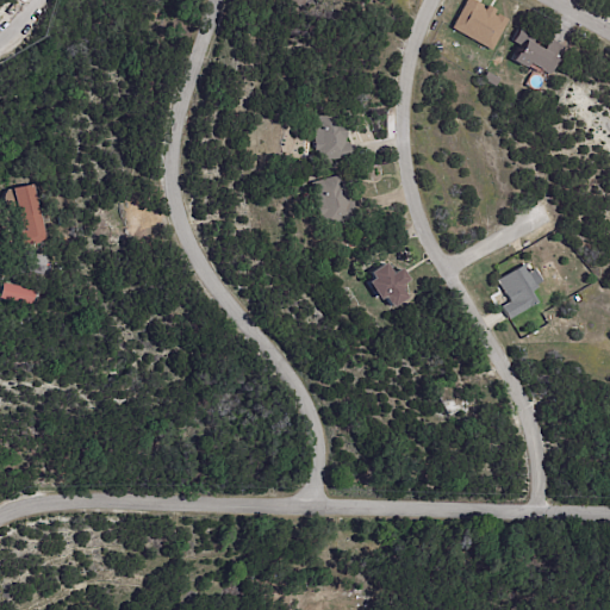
[(472,0),(484,6),(483,8),(486,10),(489,6),(497,11),(495,14),(497,17),(499,14),(510,20),(492,51),(452,29),(466,0),(472,0)]
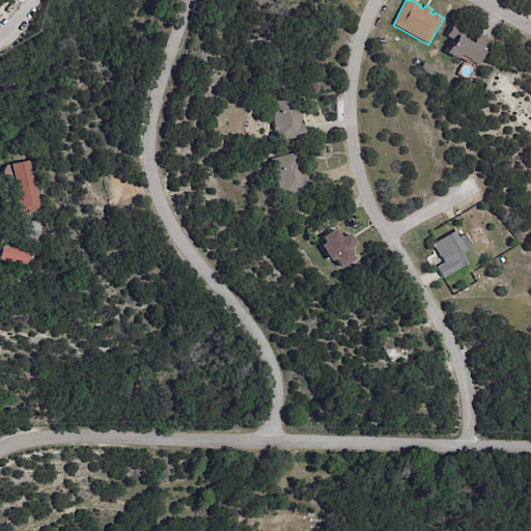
[(454,26),(467,32),(464,38),(474,44),(478,34),(492,40),(479,65),(460,56),(459,59),(447,53),(451,47),(452,47),(455,42),(447,36),(453,25),(454,26)]
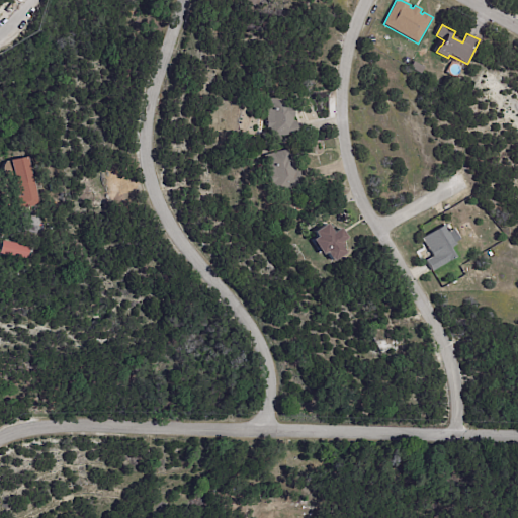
[(423,66),(420,73),(411,68),(415,61),(423,66)]
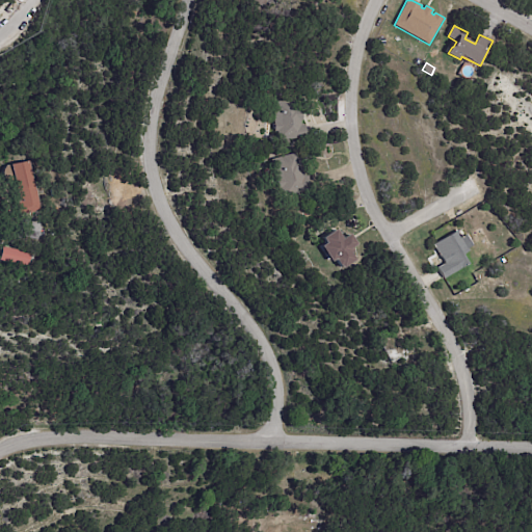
[(302,114),(302,116),(303,116),(303,122),(301,122),(301,125),(306,125),(306,133),(303,133),(303,139),(274,140),(272,102),(298,100),(298,109),(301,109),(302,114)]
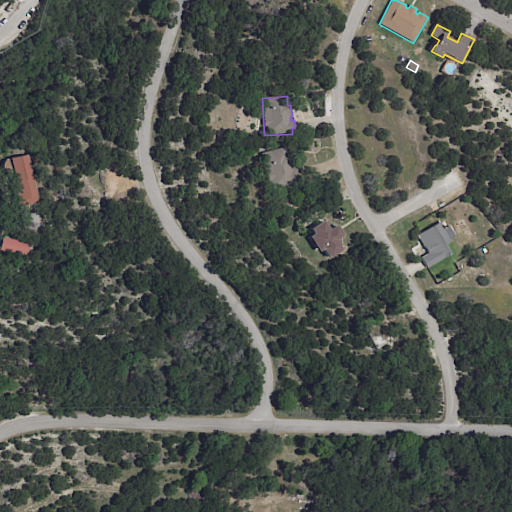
[(292,173),(293,178),(291,179),(292,185),(268,191),(259,154),(285,147),(286,153),(289,152),(294,172),(292,172),(292,173)]
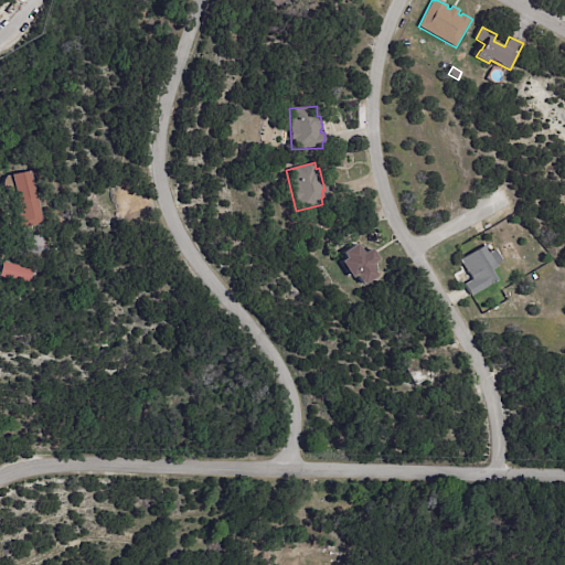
[(33,225),(19,228),(17,215),(21,215),(12,176),(32,171),(43,223),(33,225)]
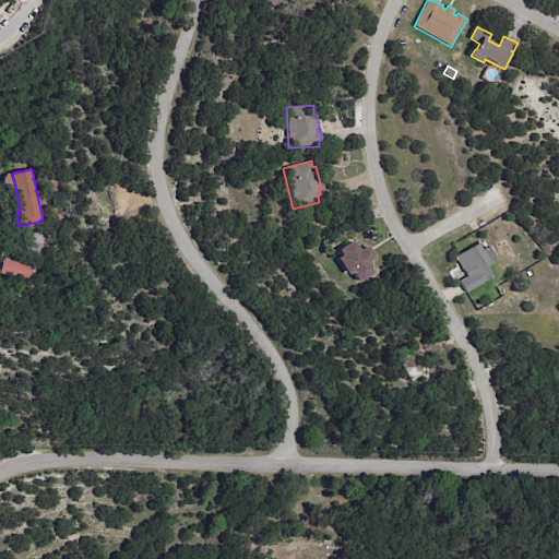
[(370,250),(376,258),(369,261),(371,264),(369,266),(373,274),(360,283),(358,280),(357,281),(352,273),(348,276),(337,260),(343,257),(340,251),(354,241),(360,251),(368,247),(370,250)]
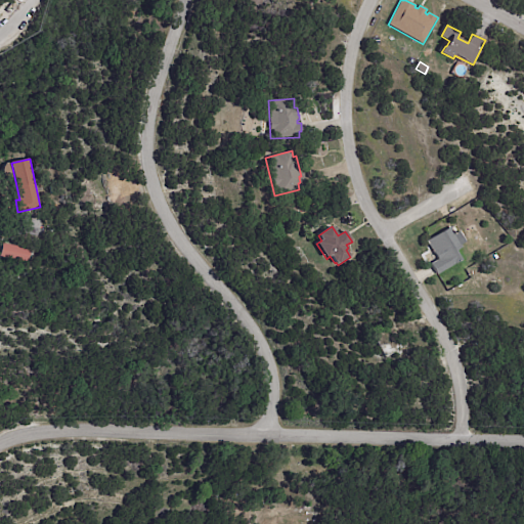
[(450,227),(455,237),(462,233),(467,242),(462,245),(463,248),(459,250),(460,252),(457,253),(462,261),(437,275),(431,264),(438,260),(434,253),(428,242),(450,227)]
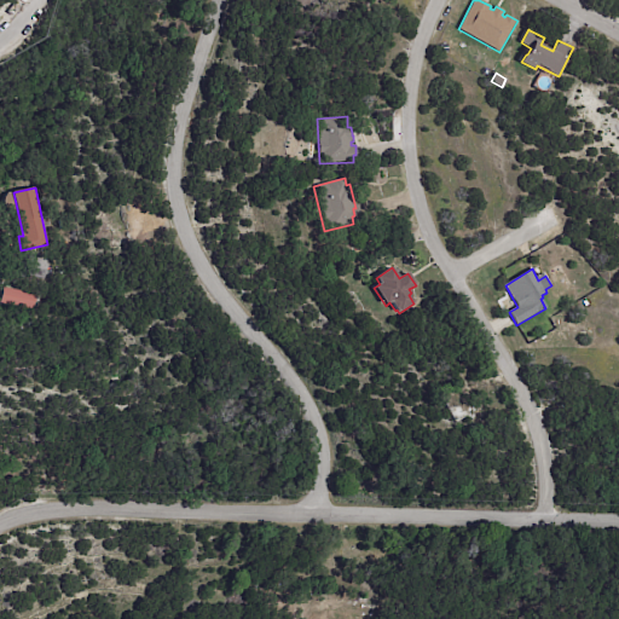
[(1,304),(5,288),(40,295),(36,310),(1,304)]
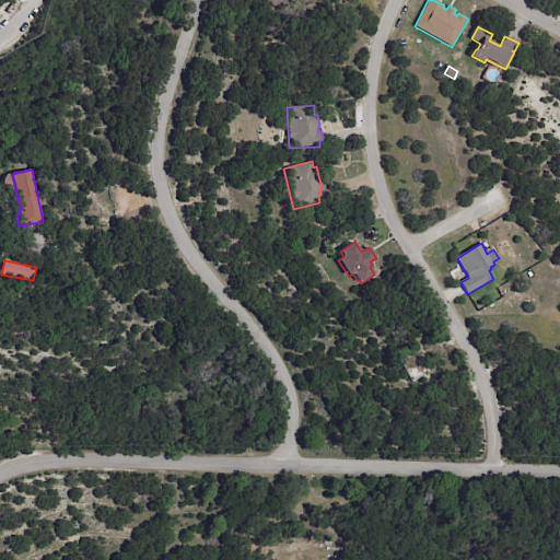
All buildings are outlined.
